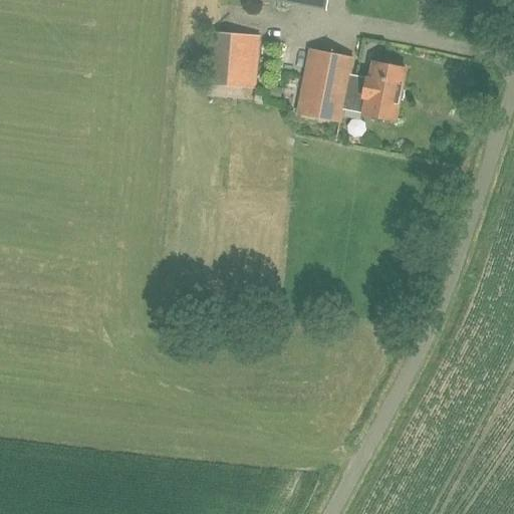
[(273,0),(289,2),(326,9),(327,0),(273,0)]
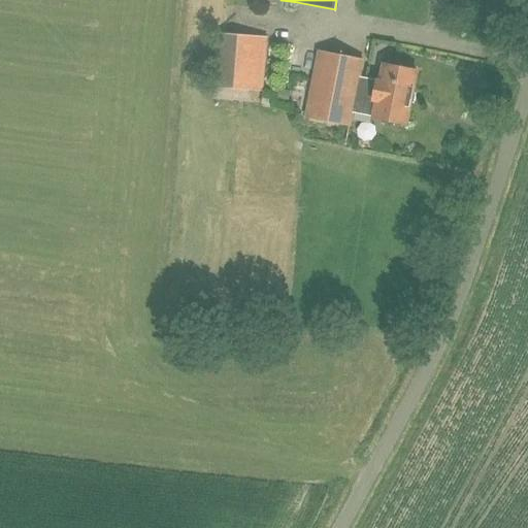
[(485,7),(475,3),(473,11),(483,14),(485,7)]
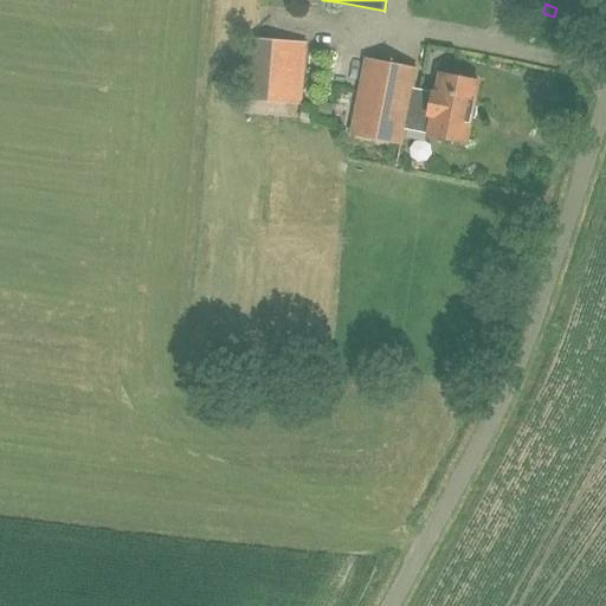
[(252,100),(301,104),(305,43),(257,39),(252,100)]
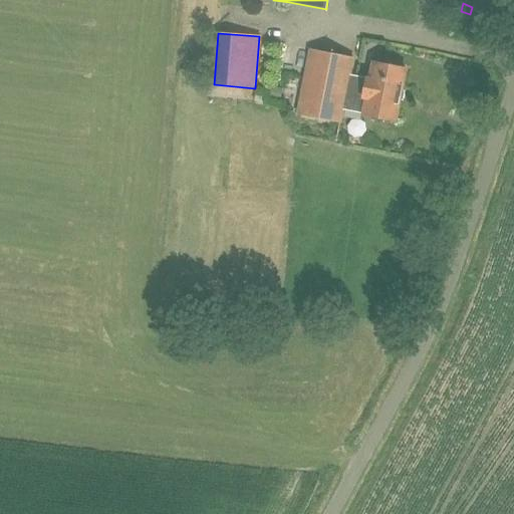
[(370,78),(349,74),(352,58),(311,50),(298,113),(340,121),(342,109),(363,112),(363,113),(395,119),(405,68),(373,62),(370,78)]
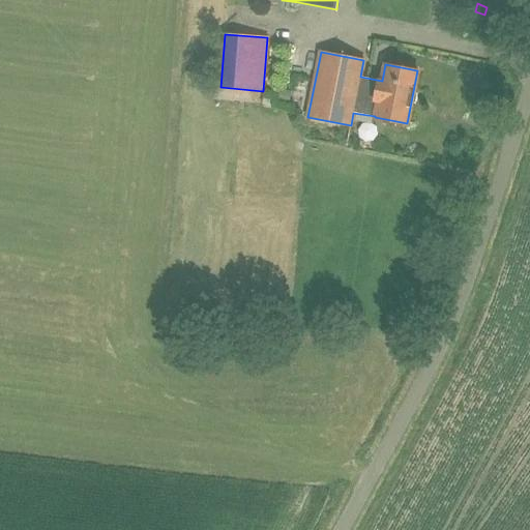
[(278,90),(276,101),(288,104),(290,92),(278,90)]
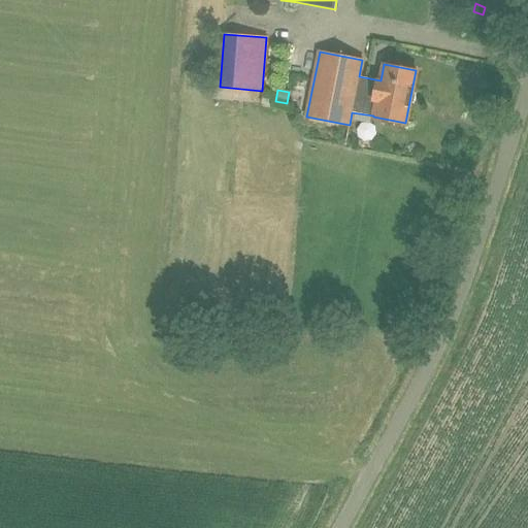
[(271,105),(273,99),(263,96),(262,103),(271,105)]
